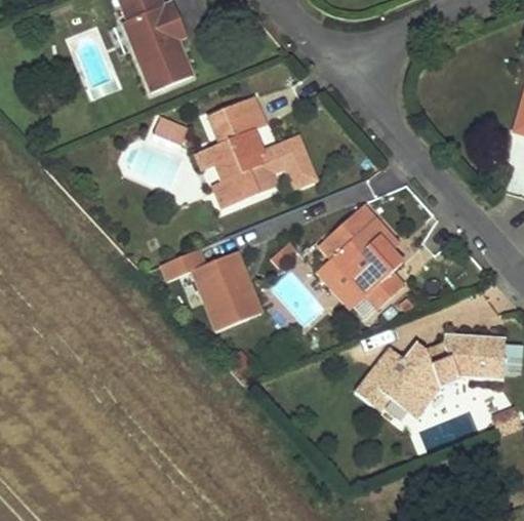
[(120,0),(127,19),(122,21),(150,91),(191,75),(176,38),(172,26),(182,22),(173,0),(164,4),(162,0),(120,0)]
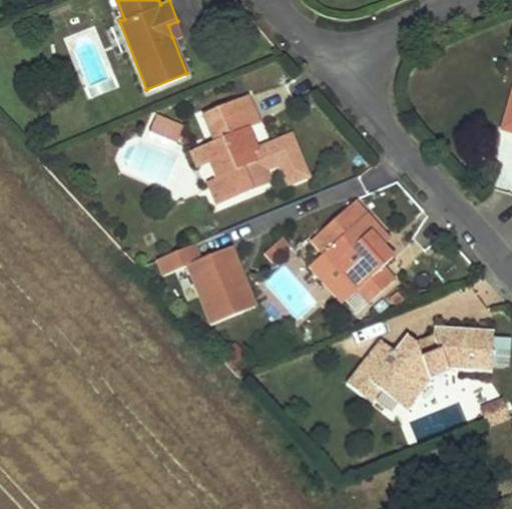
[(177,21),(168,25),(172,37),(181,33),(177,21)]
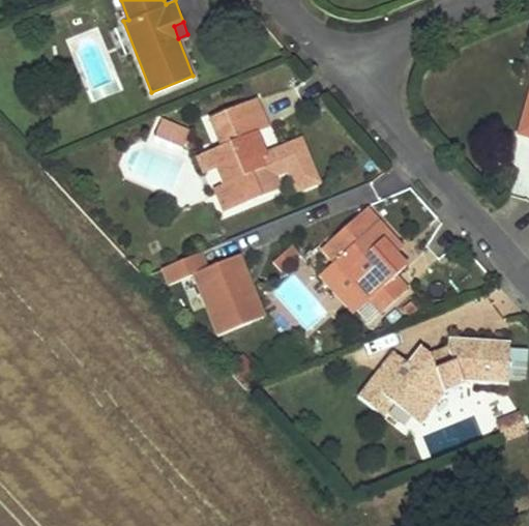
[(257,96),(209,114),(222,144),(210,148),(224,180),(214,183),(225,209),(280,186),(274,173),(273,170),(278,167),(281,171),(289,168),(297,188),(319,180),(301,138),(271,150),(273,153),(267,156),(266,152),(257,130),(268,125),(257,96)]
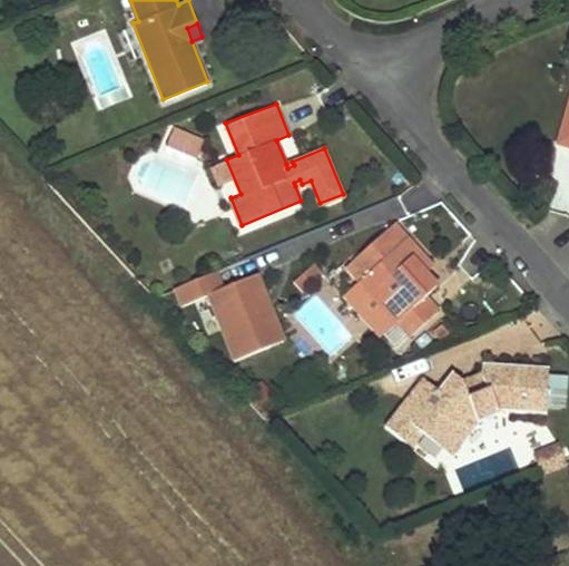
[(568,104),(558,140),(568,144),(568,104)]
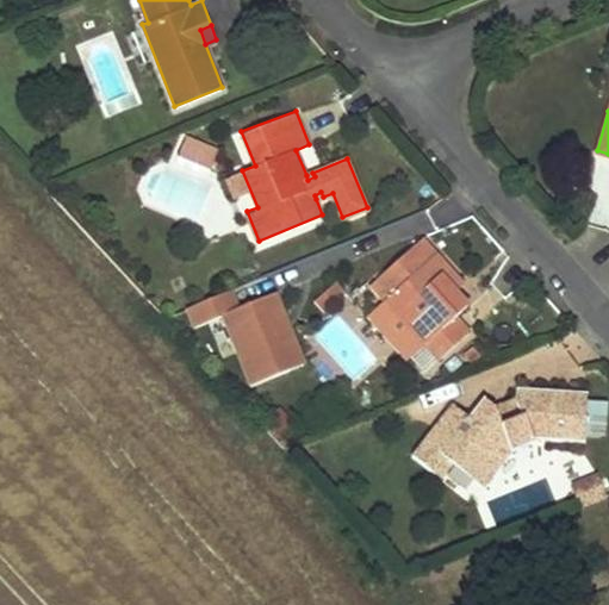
[(217,148),(184,135),(176,153),(210,166),(217,148)]
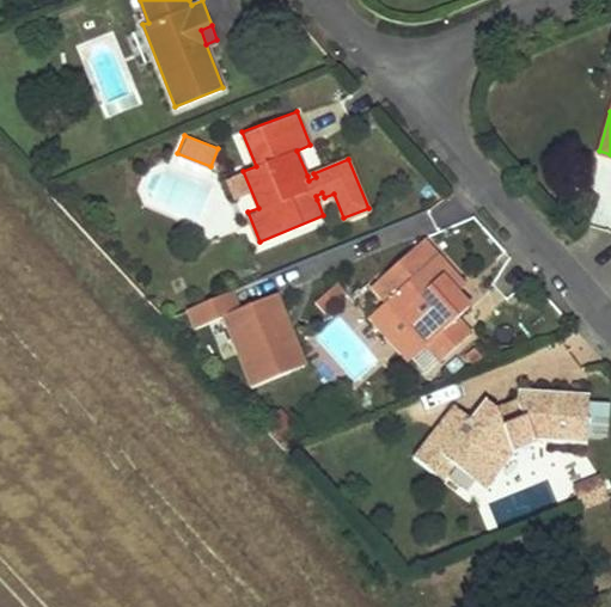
[(243,171),(233,175),(248,212),(258,208),(243,171)]
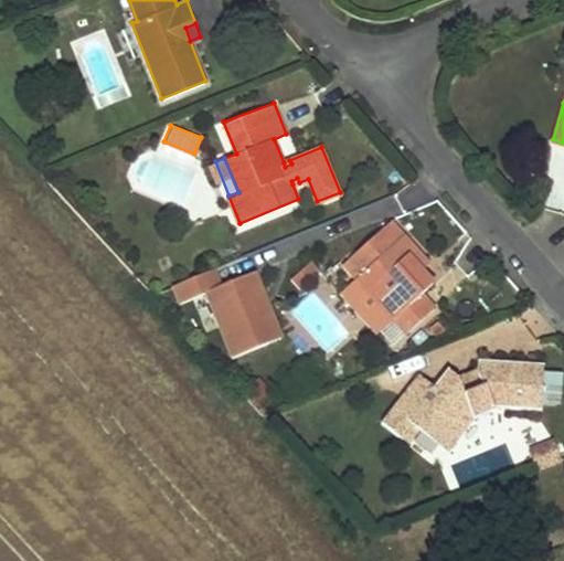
[(390,220),(343,263),(355,277),(339,292),(374,331),(391,316),(406,332),(435,306),(422,292),(432,283),(422,271),(417,266),(426,257),(390,220)]
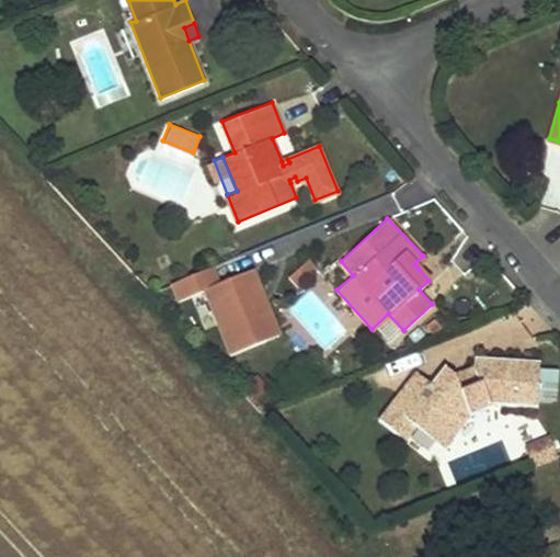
[(423,256),(414,264),(419,269),(427,262),(423,256)]
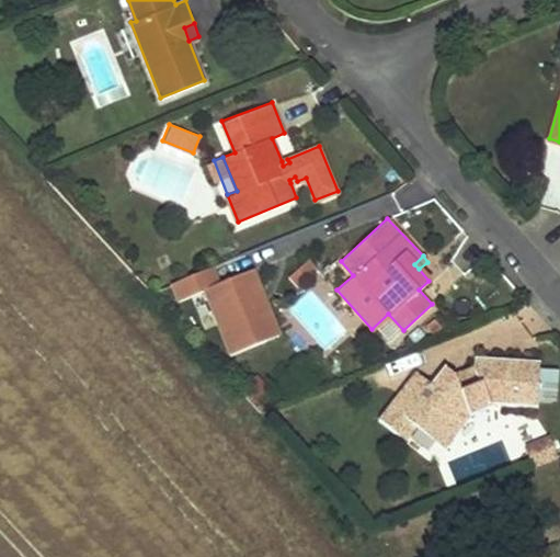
[(207,266),(168,282),(174,299),(201,290),(226,353),(261,339),(235,274),(214,283),(207,266)]
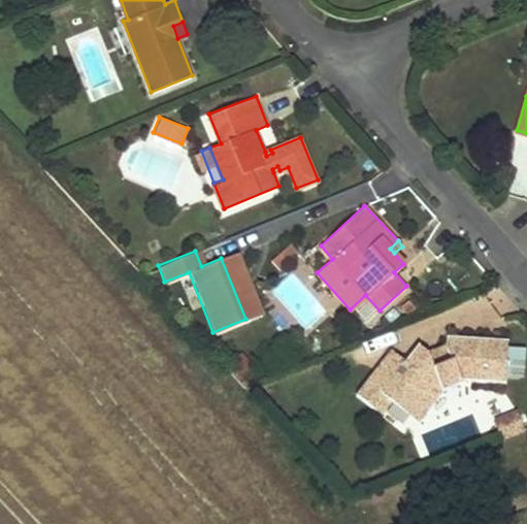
[(233,253),(221,258),(245,319),(258,315),(233,253)]
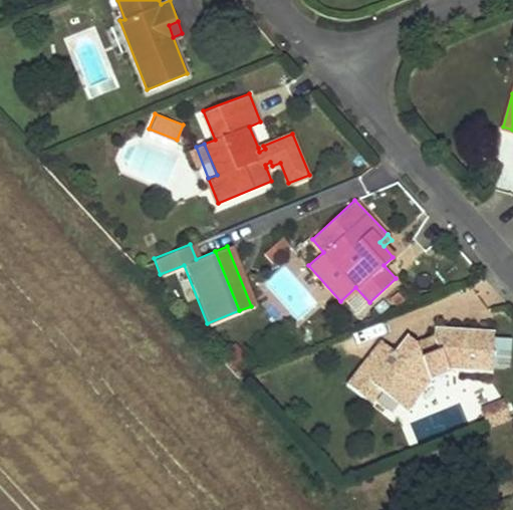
[(356,312),(366,303),(353,289),(343,299),(356,312)]
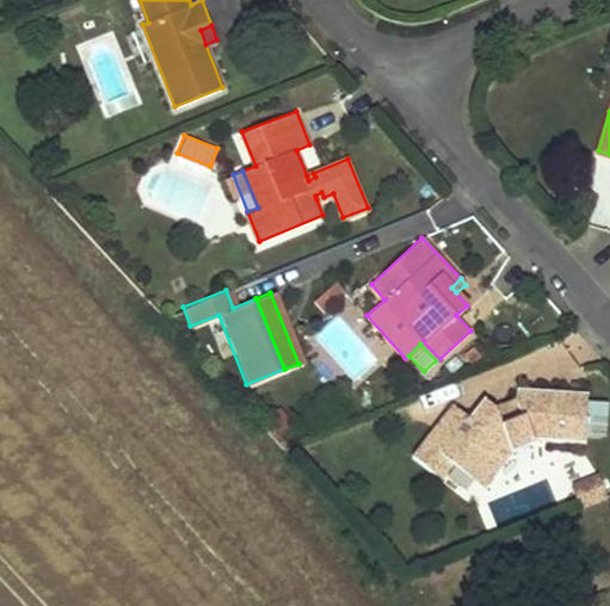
[(432,426),(410,457),(432,474),(444,459),(449,463),(473,480),(503,440),(499,432),(523,422),(529,438),(581,440),(583,428),(584,403),(585,393),(516,388),(513,406),(493,414),(488,404),(481,399),(466,419),(450,439),(432,426)]
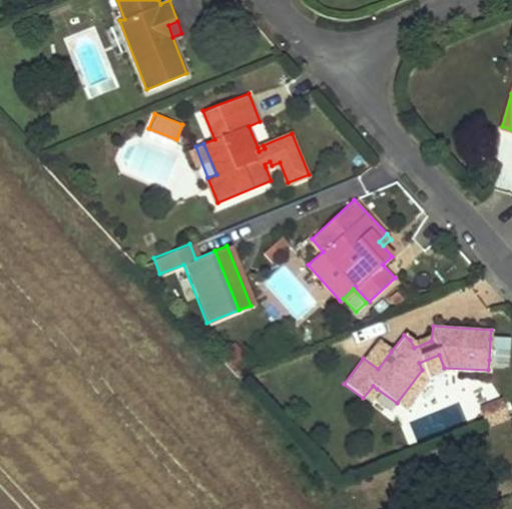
[(507,341),(490,339),(489,360),(506,361),(507,341)]
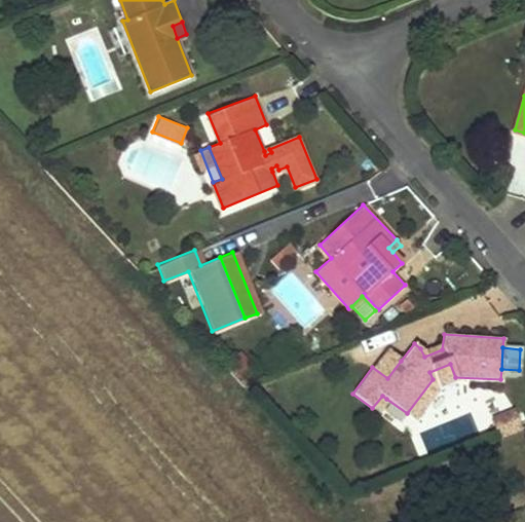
[(385,348),(372,367),(387,378),(401,361),(385,348)]
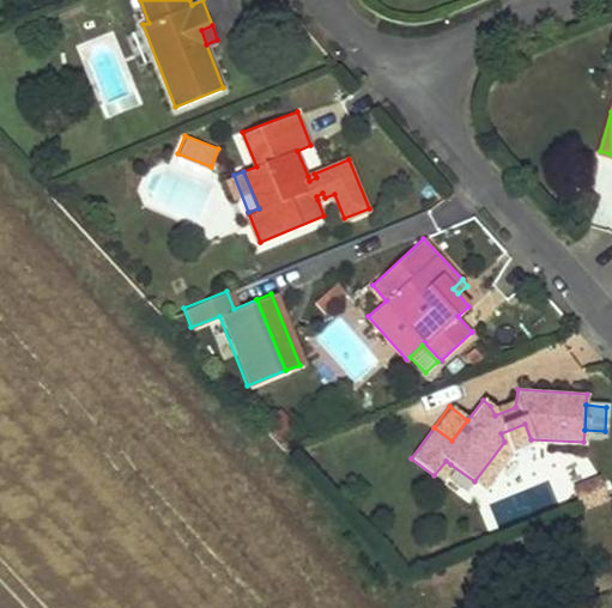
[(504,442),(474,481),(482,487),(508,451),(509,454),(532,444),(531,439),(525,424),(501,433),(504,442)]
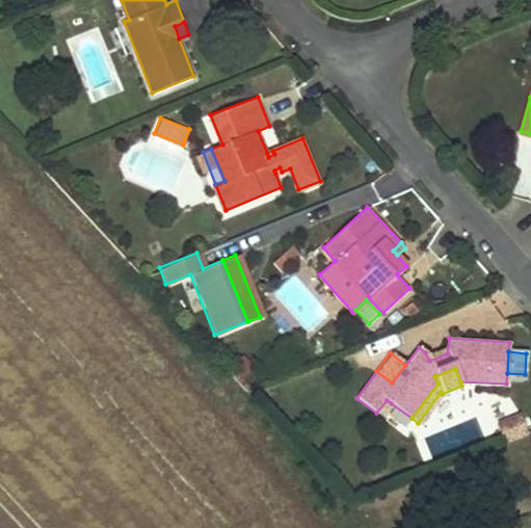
[(387,400),(376,413),(381,417),(391,403),(387,400)]
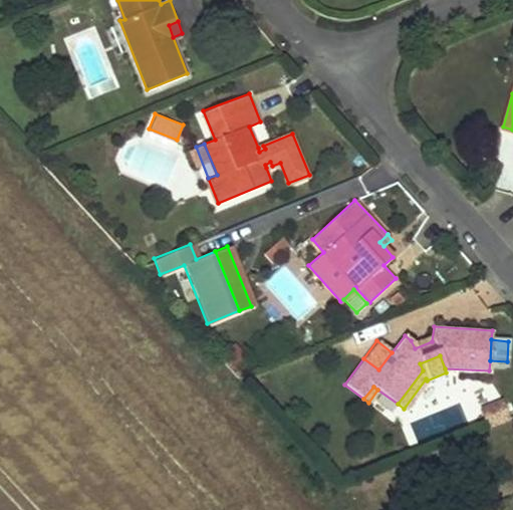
[(503,400),(481,409),(488,424),(510,415),(503,400)]
